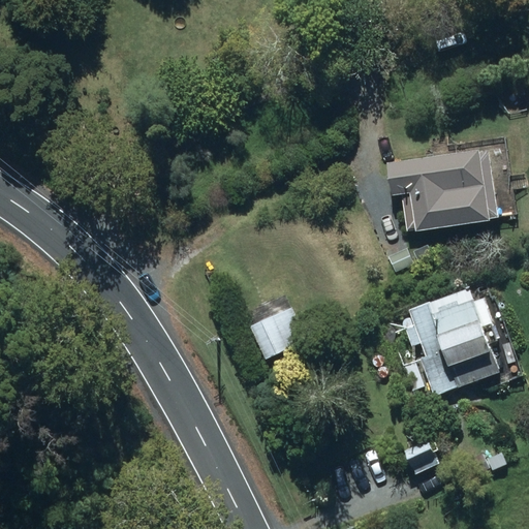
[(407,229),(499,217),(490,150),(387,164),(393,194),(403,193),(407,229)]
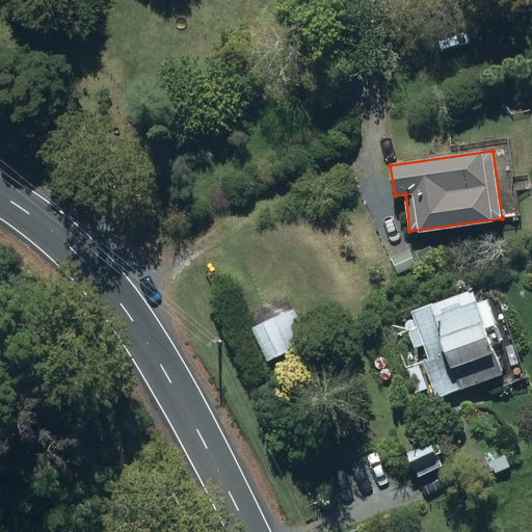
[(381,237),(398,272),(419,263),(402,227),(381,237)]
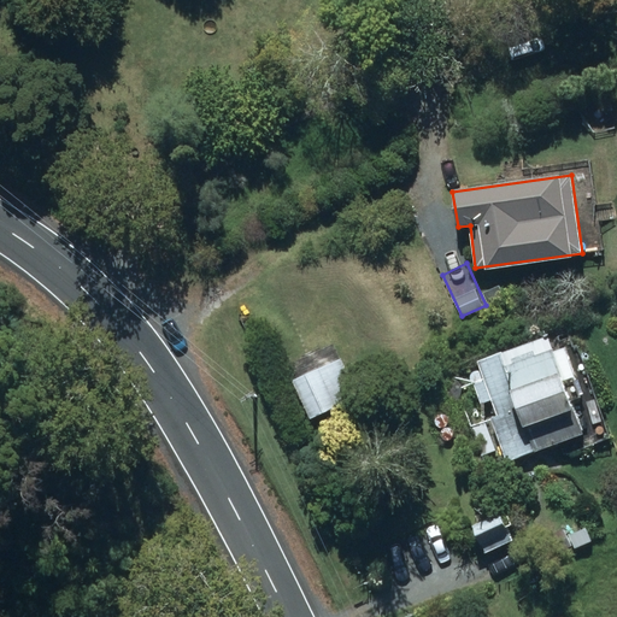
[(497,416),(491,418),(505,460),(585,433),(550,336),(479,360),(497,416)]
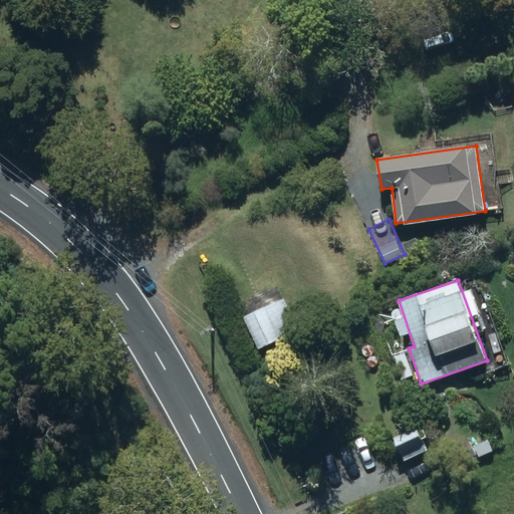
[(296,332),(277,287),(267,291),(266,289),(250,296),(251,299),(240,303),(245,316),(240,318),(253,350),(296,332)]
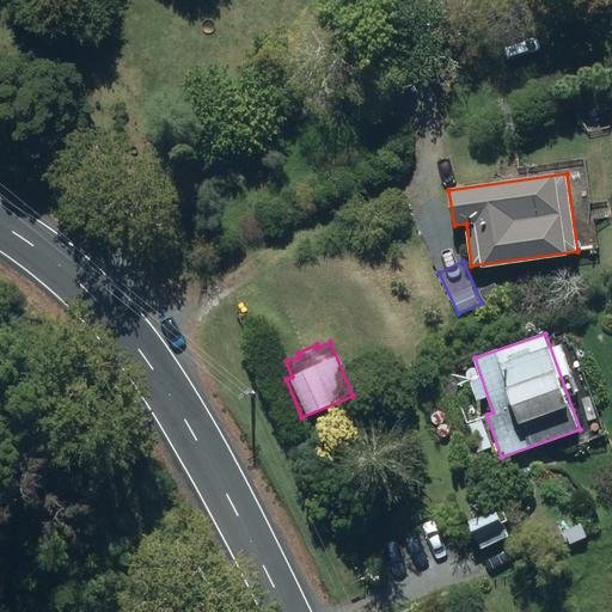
[(477,452),(493,446),(482,417),(466,423),(477,452)]
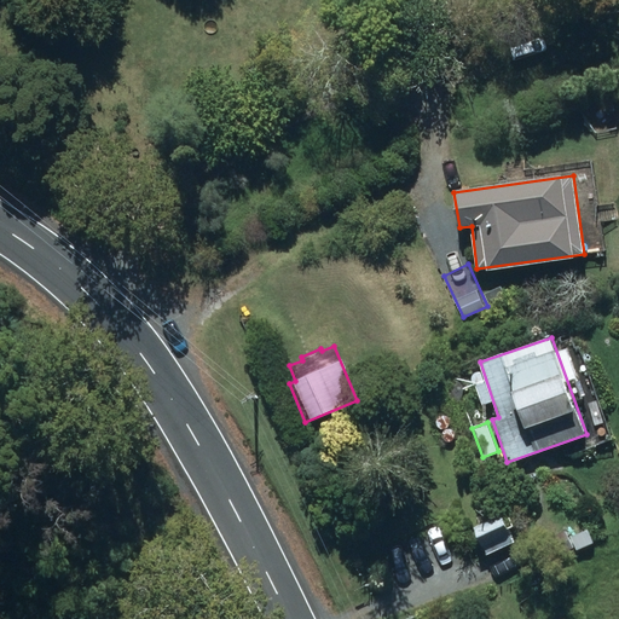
[(503,515),(474,527),(486,555),(514,542),(503,515)]
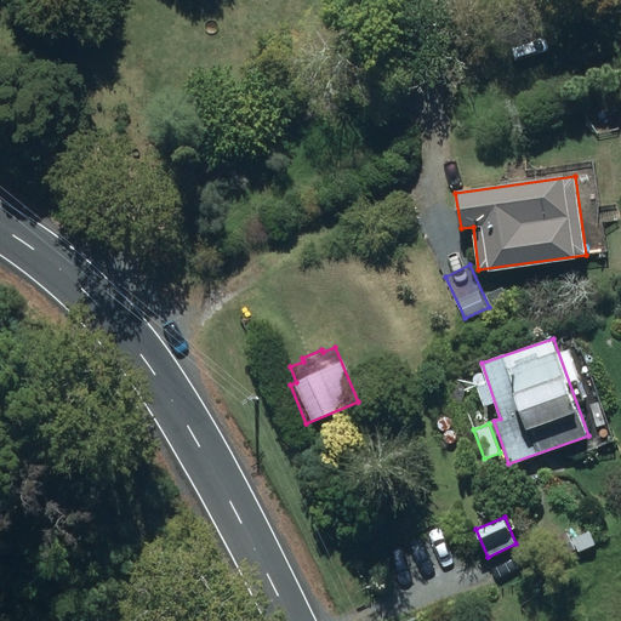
All buildings are outlined.
